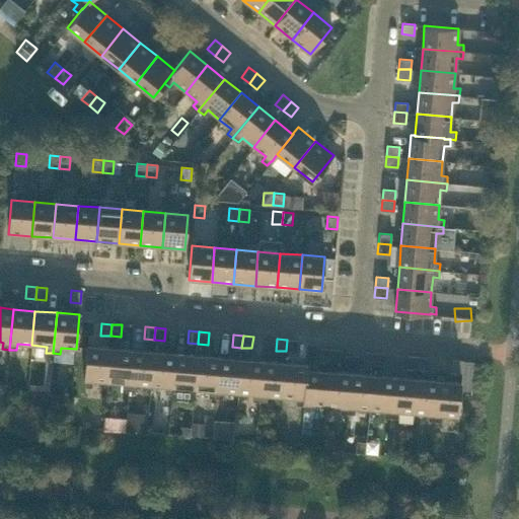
[(296,352),(297,340),(287,340),(286,351),(296,352)]
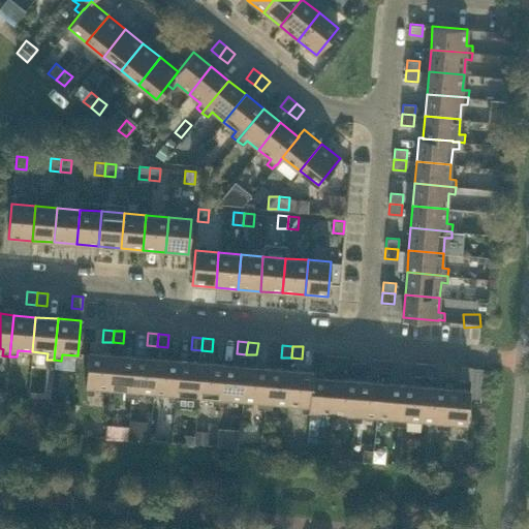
[(110,390),(112,354),(89,352),(86,387),(87,387),(86,394),(93,395),(94,387),(110,390)]
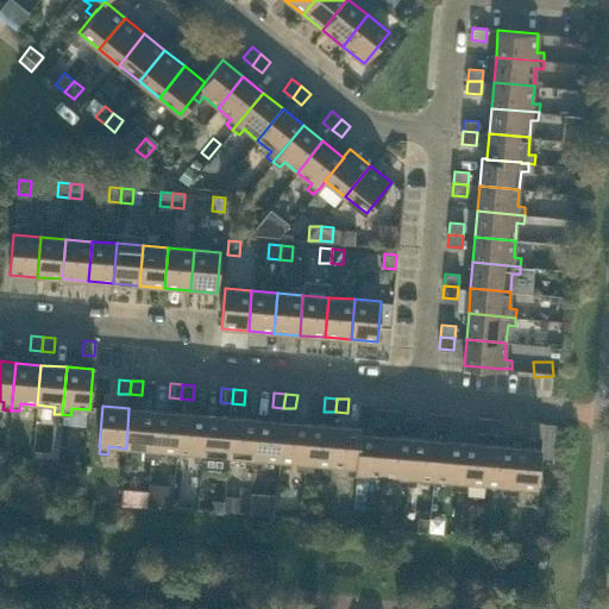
[(150,458),(155,410),(129,408),(126,449),(143,450),(143,457),(150,458)]
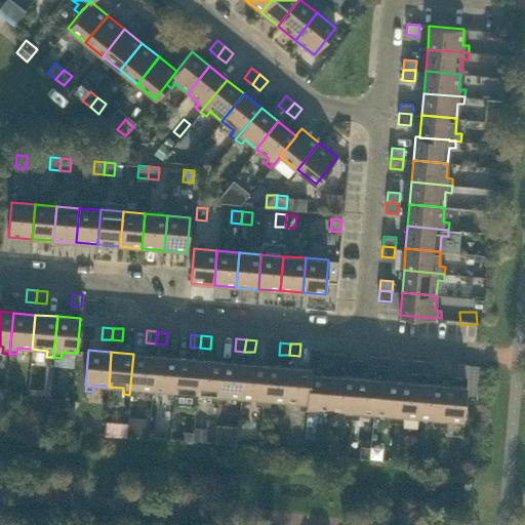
[(333,365),(334,353),(324,352),(323,364),(333,365)]
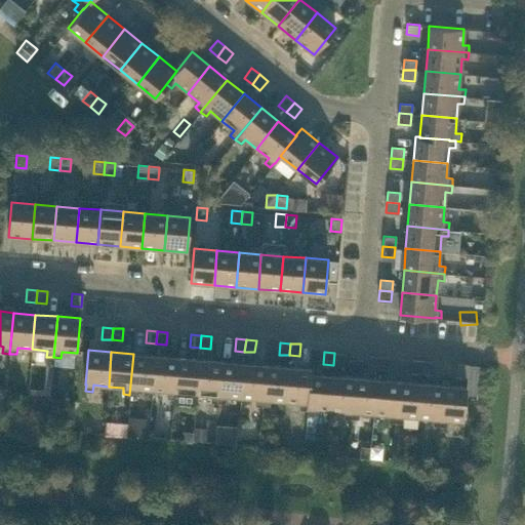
[(344,366),(345,354),(334,353),(333,365),(344,366)]
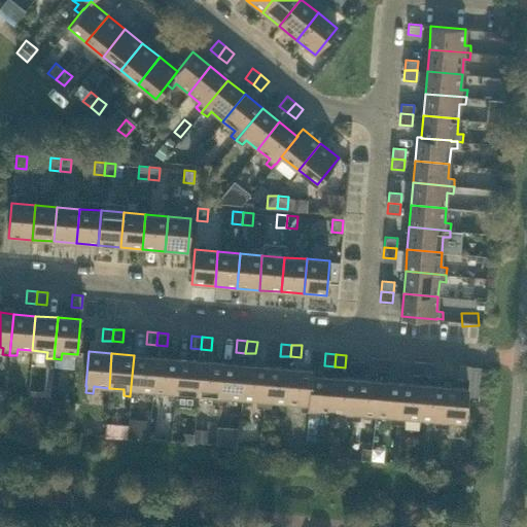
[(153,391),(155,357),(134,355),(130,396),(137,396),(138,390),(153,391)]
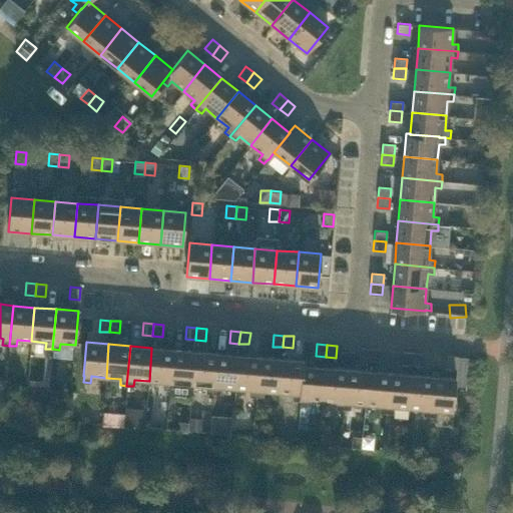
[(170,389),(173,349),(151,348),(149,381),(163,383),(163,389),(170,389)]
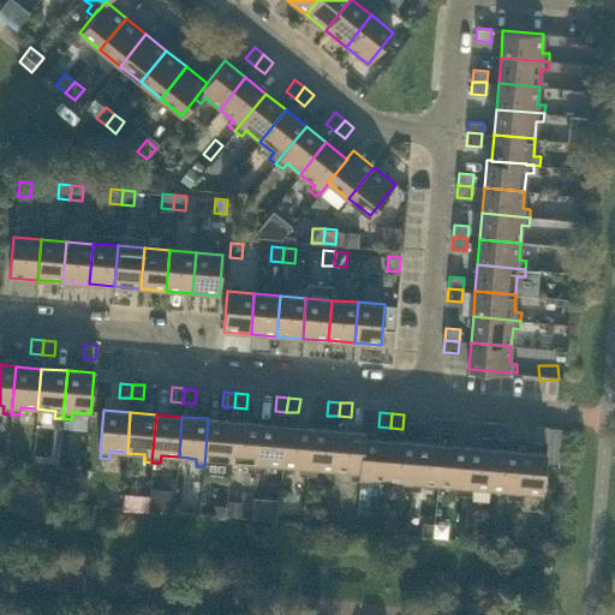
[(442,433),(443,418),(431,417),(430,431),(442,433)]
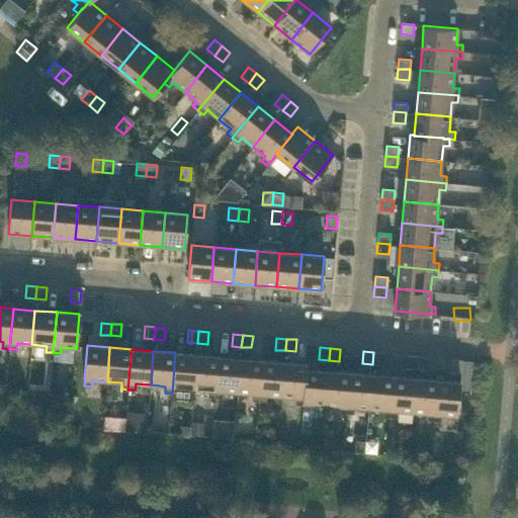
[(172,393),(171,398),(193,400),(194,389),(196,354),(175,352),(172,393)]
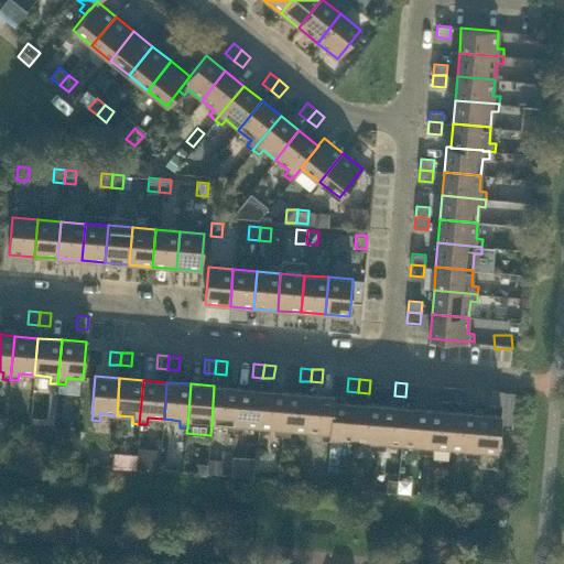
[(416,398),(418,384),(407,383),(405,397),(416,398)]
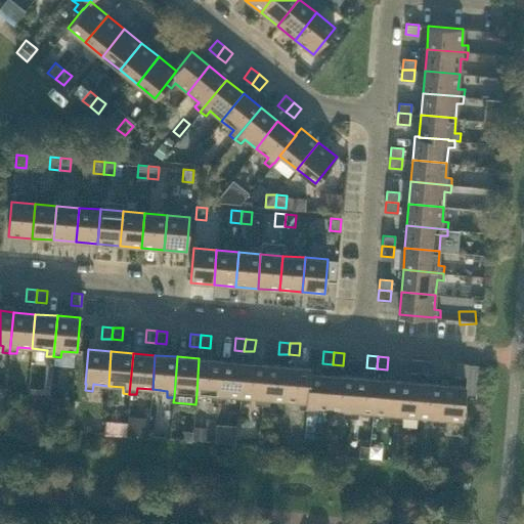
[(218,401),(221,360),(199,358),(197,393),(211,394),(211,400),(218,401)]
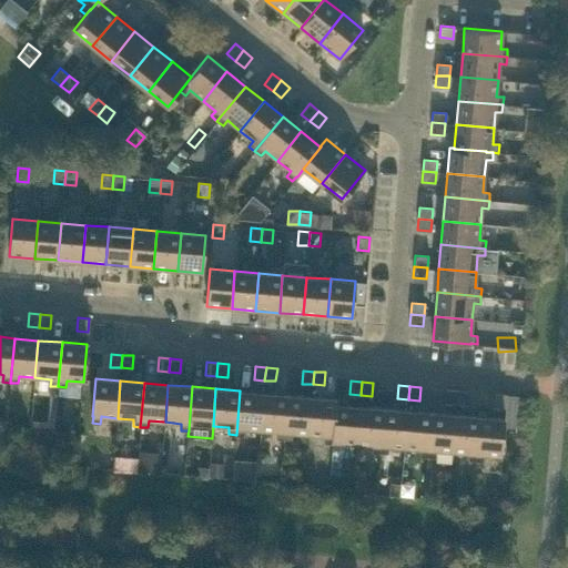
[(456,403),(457,389),(446,389),(445,403),(456,403)]
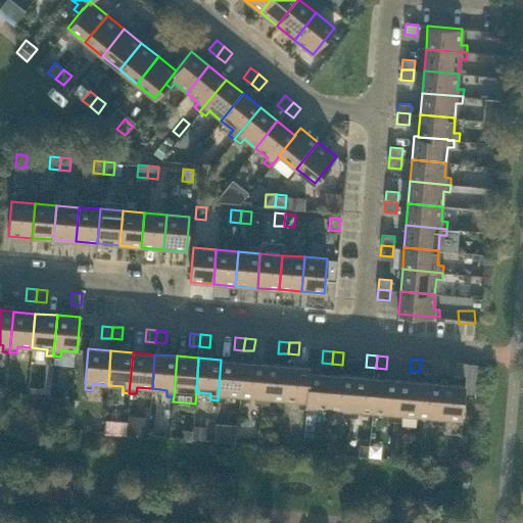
[(430,372),(431,360),(421,359),(420,371),(430,372)]
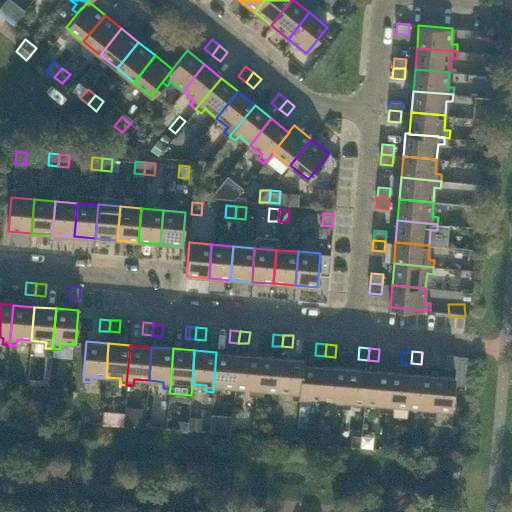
[(235,388),(237,354),(216,352),(213,392),(219,393),(220,386),(235,388)]
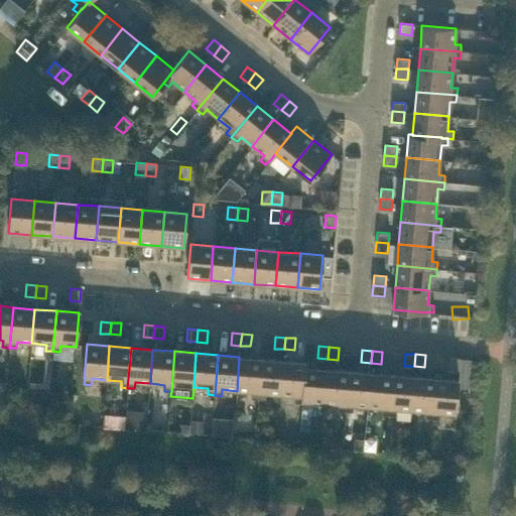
[(258,399),(261,359),(239,357),(237,391),(251,392),(251,398),(258,399)]
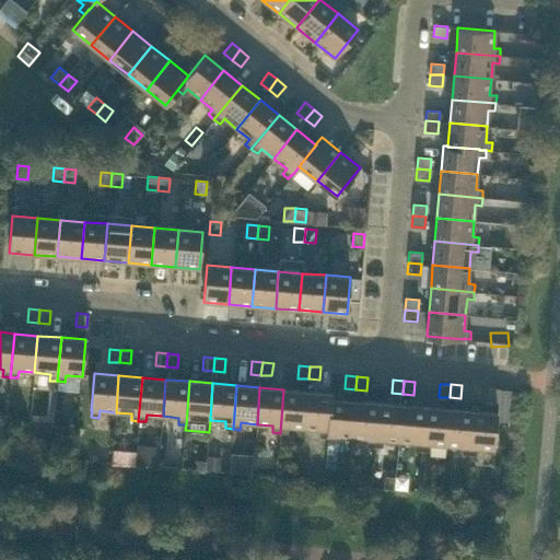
[(498,401),(499,388),(488,387),(487,400),(498,401)]
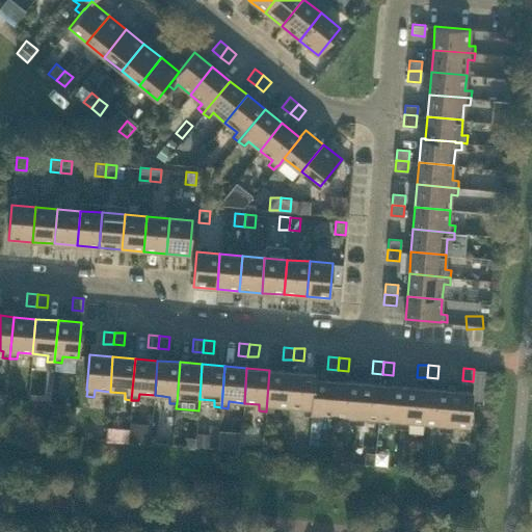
[(289,406),(292,372),(269,370),(266,411),(273,411),(273,405),(289,406)]
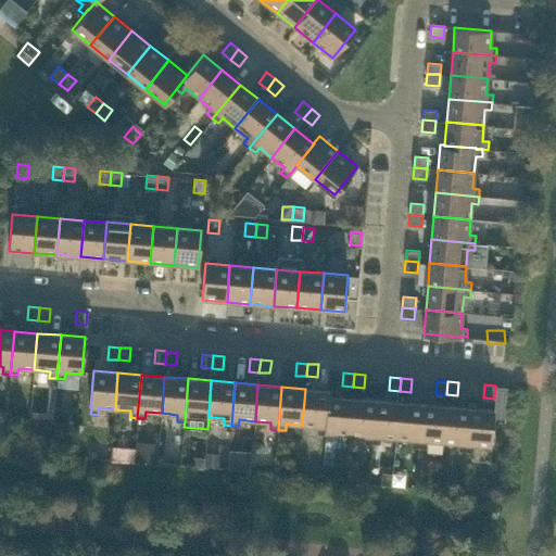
[(329,395),(330,391),(305,389),(302,425),(318,427),(317,433),(325,433),(325,427),(326,427),(329,395)]
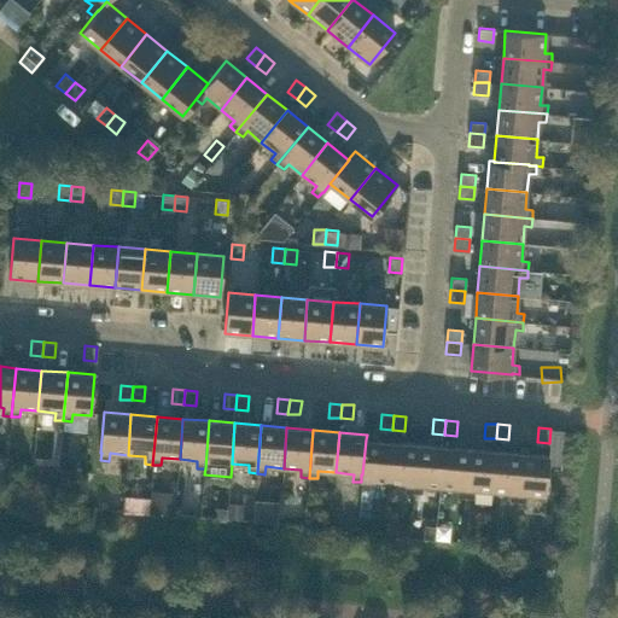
[(391,442),(366,439),(362,474),(361,474),(361,482),(361,488),(369,489),(371,481),(388,483),(391,442)]
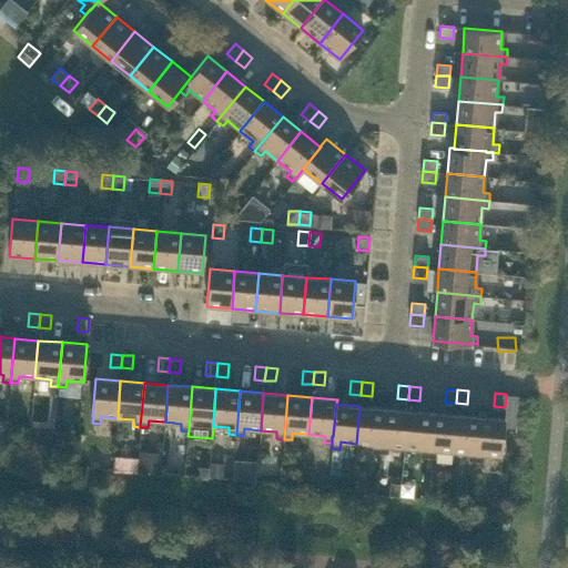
[(379,453),(384,408),(359,406),(356,444),(373,445),(372,452),(379,453)]
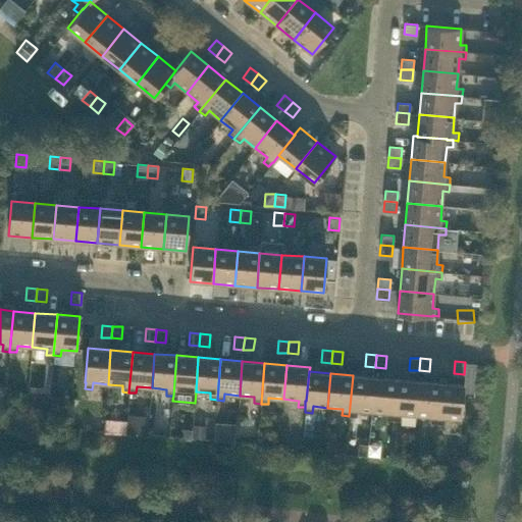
[(371,411),(374,377),(353,375),(349,416),(356,416),(357,410),(371,411)]
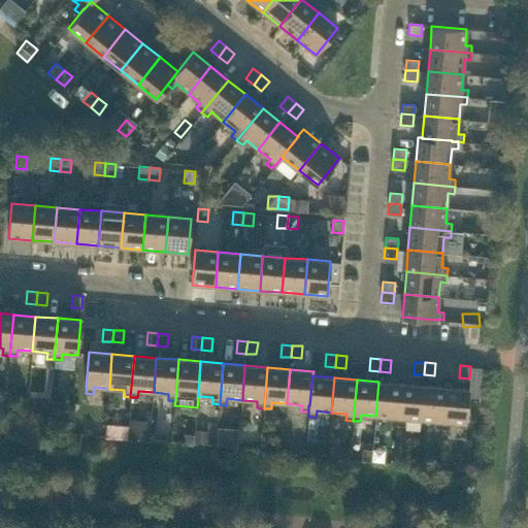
[(397,424),(401,384),(378,382),(375,416),(391,418),(390,424),(397,424)]
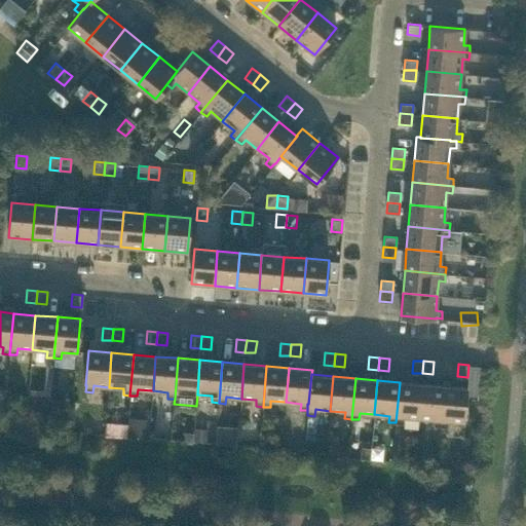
[(418,418),(421,383),(400,382),(396,422),(403,423),(404,417),(418,418)]
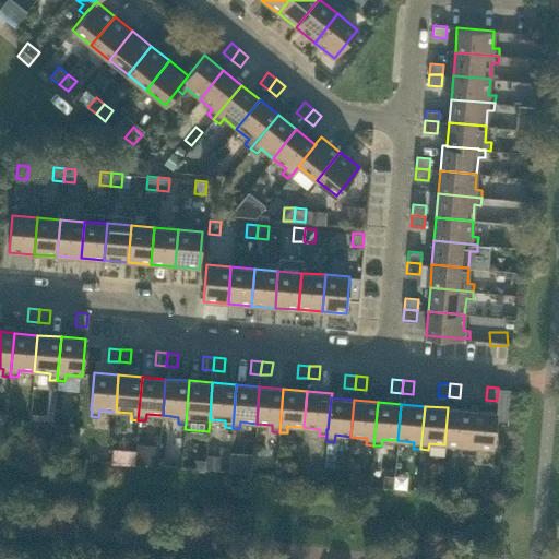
[(467,453),(472,409),(448,407),(444,444),(461,445),(461,453),(467,453)]
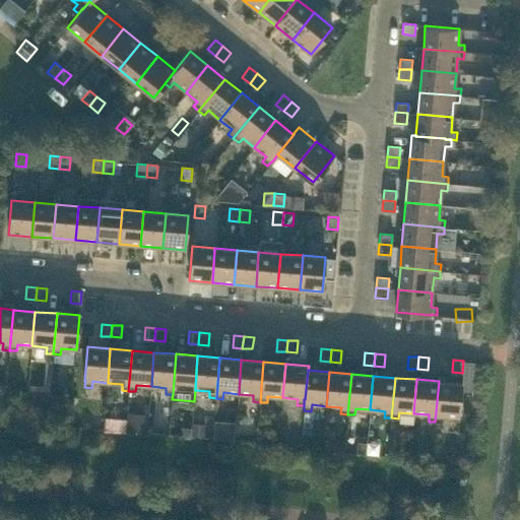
[(459,417),(461,383),(439,381),(435,421),(442,423),(443,416),(459,417)]
